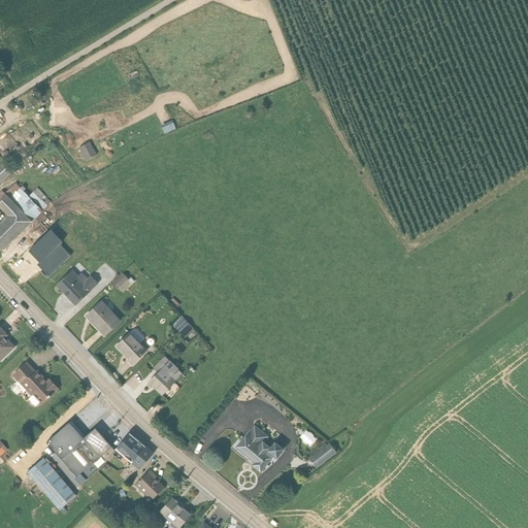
[(172,121),(161,126),(165,134),(176,130),(172,121)]
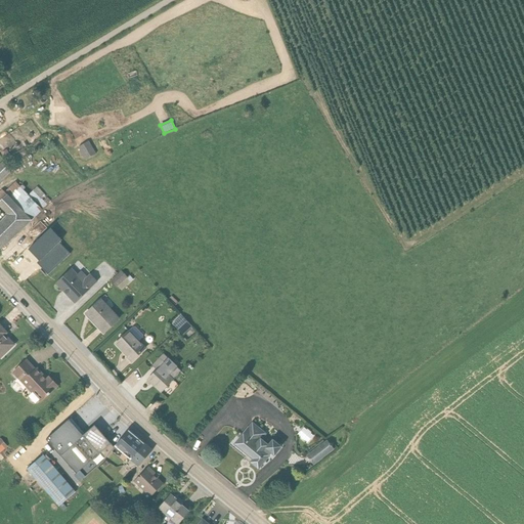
[(88,159),(98,151),(90,139),(80,145),(88,159)]
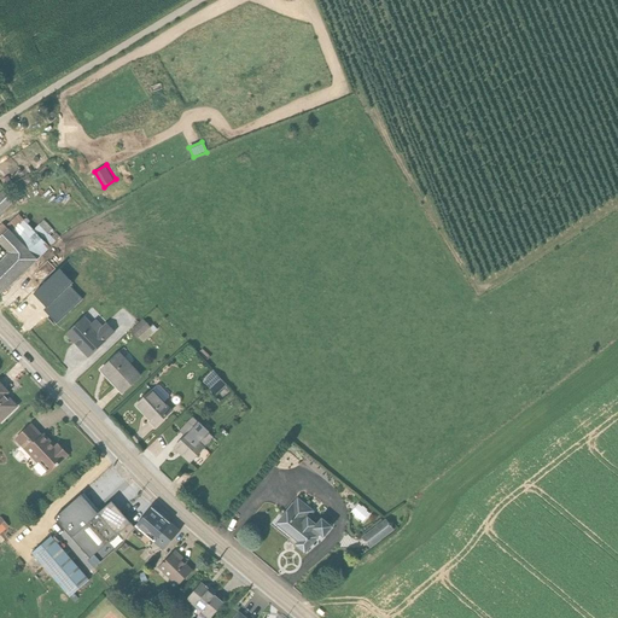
[(0,193),(0,216),(15,203),(3,191),(0,193)]
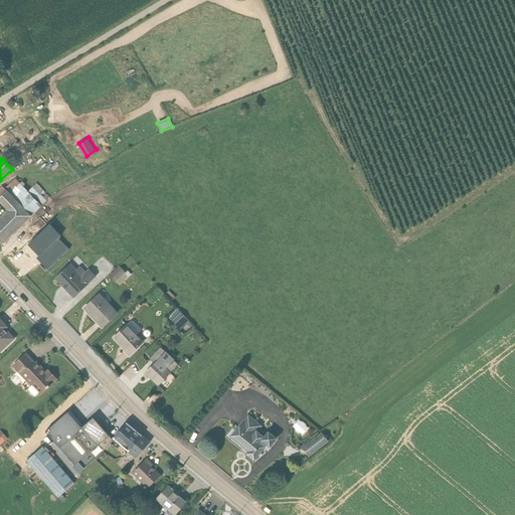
[(0,202),(8,212),(0,219),(0,244),(0,245),(41,206),(50,198),(36,184),(28,192),(15,179),(5,189),(2,186),(0,188),(0,202)]
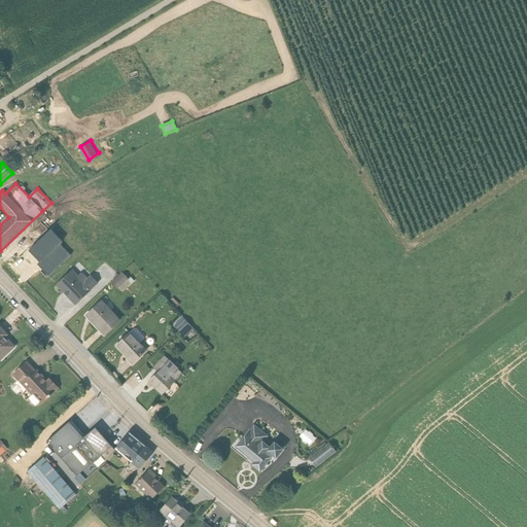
[(39,261),(51,274),(73,253),(61,241),(60,241),(51,233),(34,250),(37,254),(44,247),(45,248),(44,249),(48,253),(39,261)]
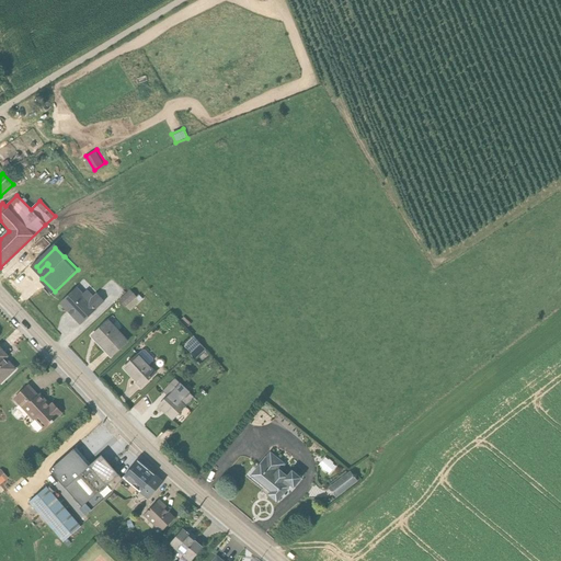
[(78,287),(60,304),(80,324),(105,301),(96,293),(93,296),(88,289),(83,294),(78,287)]
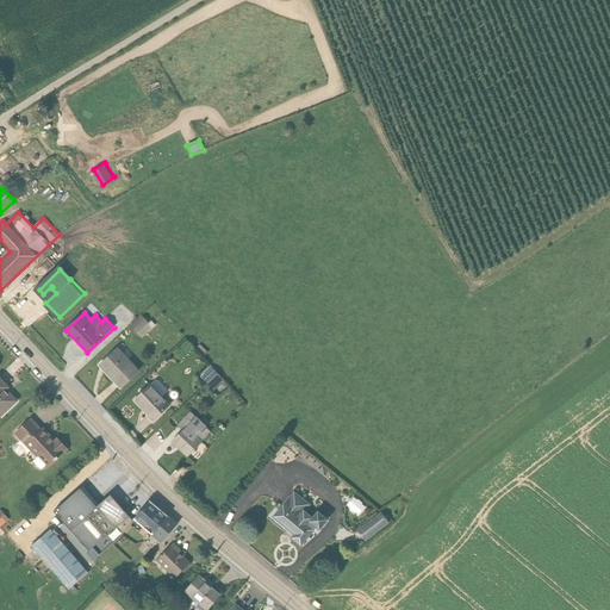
[(142,316),(130,328),(137,335),(137,334),(142,338),(156,325),(151,321),(149,323),(142,316)]
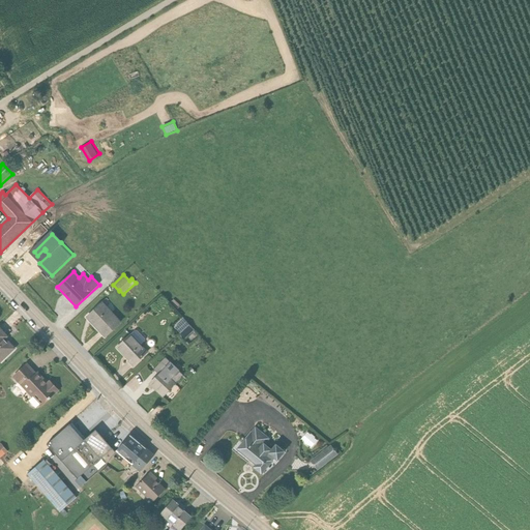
[(104,302),(88,317),(95,324),(96,323),(98,325),(96,328),(105,337),(121,322),(104,302)]
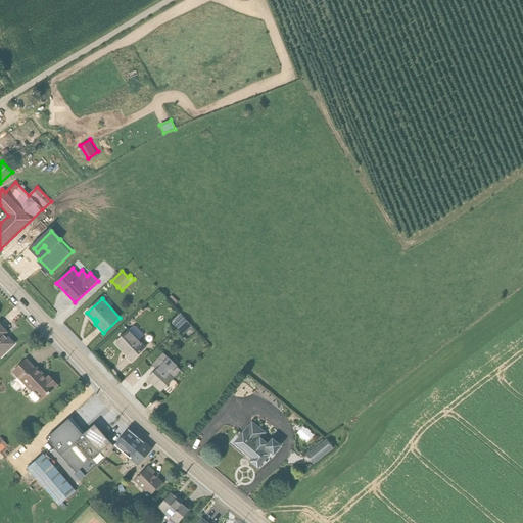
[(178,329),(187,321),(182,315),(173,323),(178,329)]
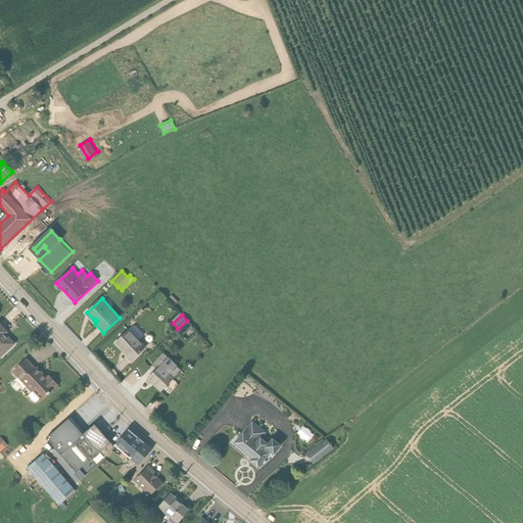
[(187,321),(178,329),(184,335),(192,327),(187,321)]
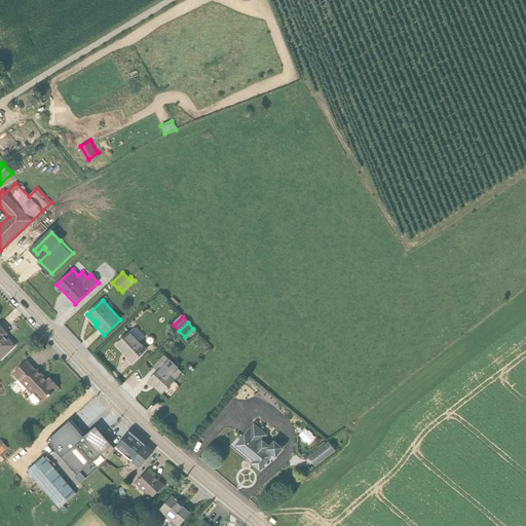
[(0,326),(0,360),(14,346),(2,333),(4,331),(0,326)]
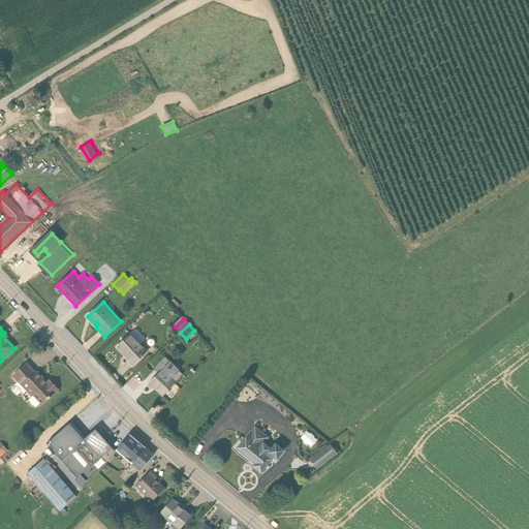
[(134,330),(117,347),(128,360),(128,361),(132,366),(148,351),(141,344),(145,340),(145,338),(136,330),(134,330)]
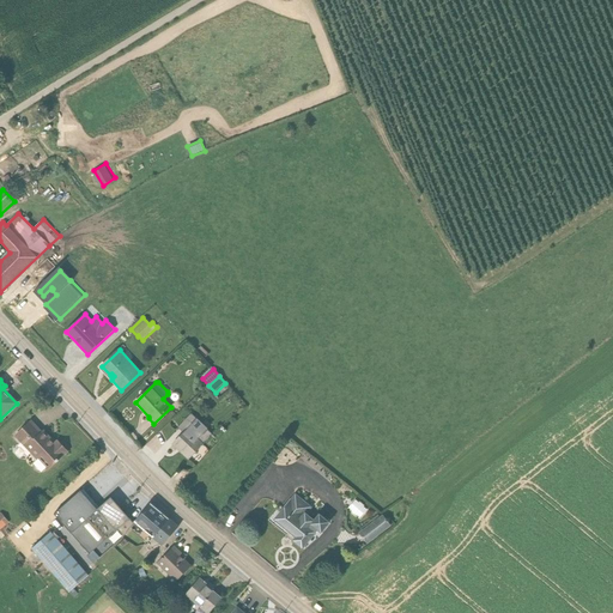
[(184,432),(174,444),(188,459),(212,434),(190,414),(178,428),(184,432)]
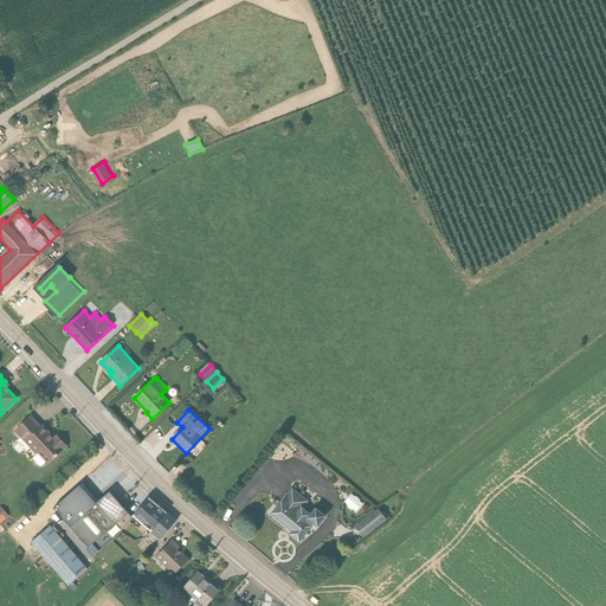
[(31,417),(14,432),(21,438),(19,440),(28,450),(31,449),(37,455),(36,457),(34,459),(34,463),(37,465),(40,466),(44,465),(45,464),(46,465),(66,446),(57,437),(55,439),(43,426),(42,427),(31,417)]
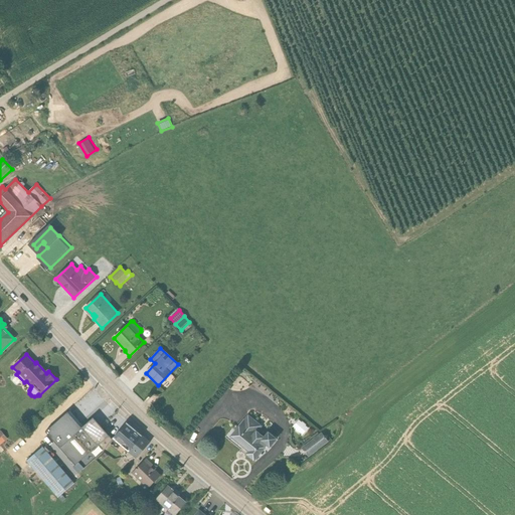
[(81,428),(68,412),(45,431),(75,465),(91,452),(74,435),(81,428)]
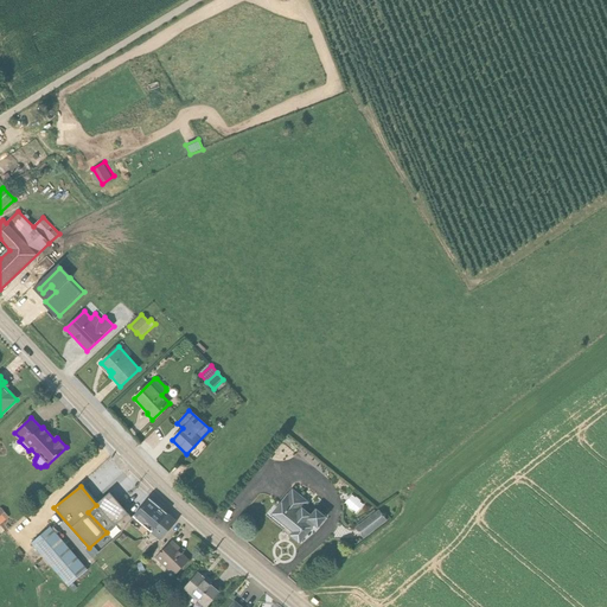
[(293,531),(291,535),(300,543),(314,525),(318,528),(327,517),(315,508),(311,513),(305,509),(310,502),(293,489),(273,513),(287,526),(293,531)]
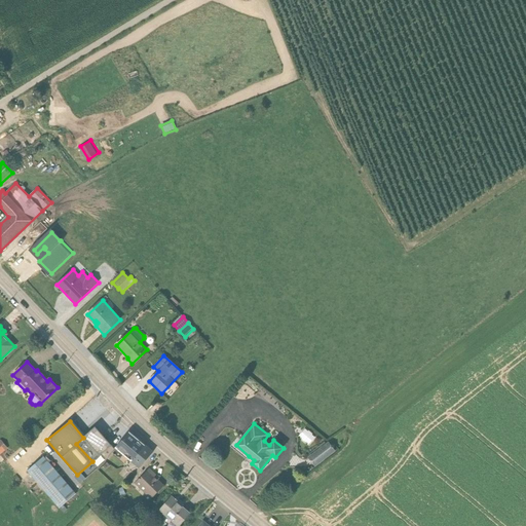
[(111,454),(116,450),(106,438),(96,426),(83,438),(76,444),(92,461),(77,475),(74,477),(80,484),(107,459),(111,454)]
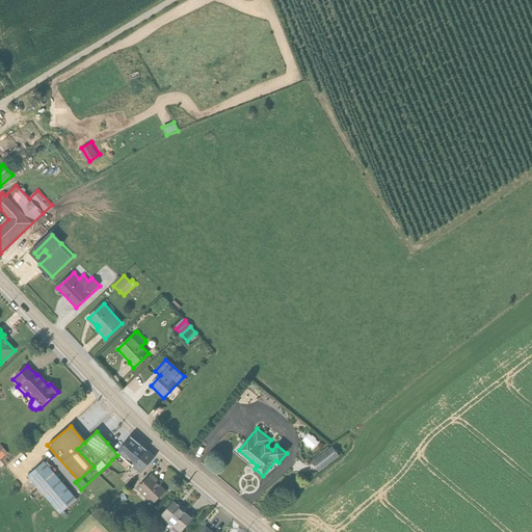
[(309,433),(302,441),(306,443),(304,444),(309,447),(310,446),(313,449),(318,442),(315,440),(316,439),(313,435),(312,436),(309,433)]
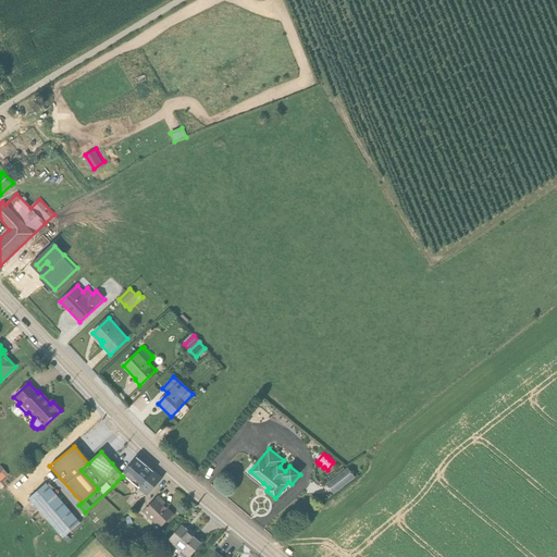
[(123,477),(131,482),(139,489),(153,471),(137,458),(123,477)]
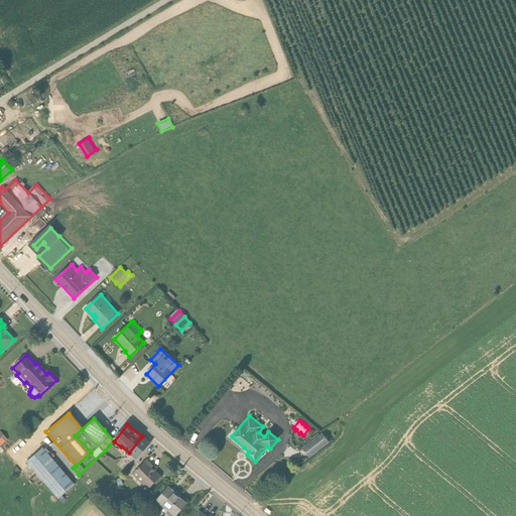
[(323,433),(302,447),(309,458),(330,442),(323,433)]
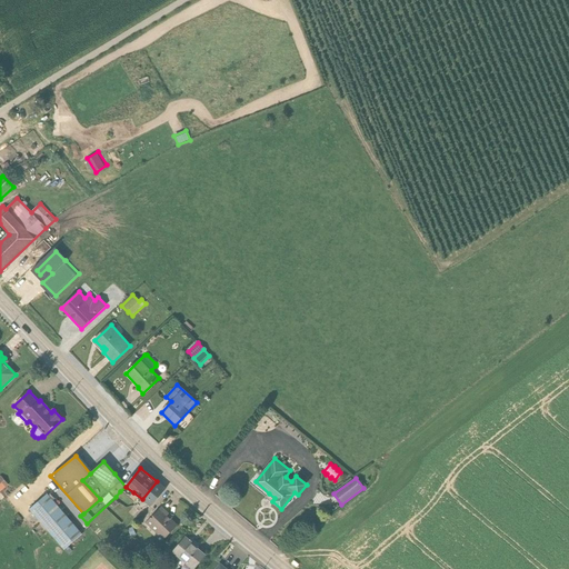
[(157,481),(142,499),(151,507),(166,489),(157,481)]
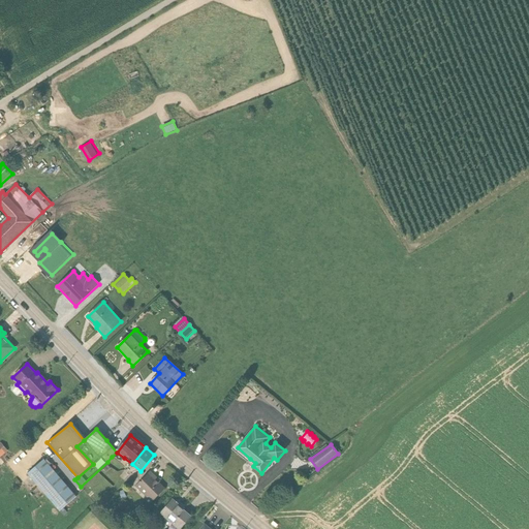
[(124,458),(117,453),(114,456),(121,461),(124,458)]
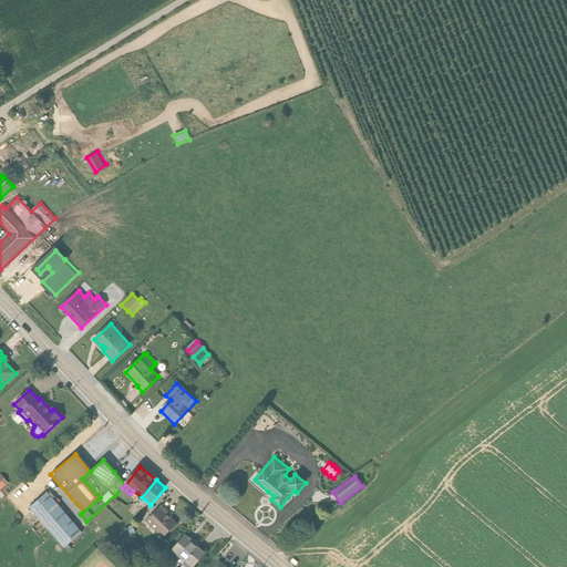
[(48,492),(29,507),(64,547),(69,543),(71,546),(73,544),(74,545),(82,538),(79,535),(82,532),(48,492)]
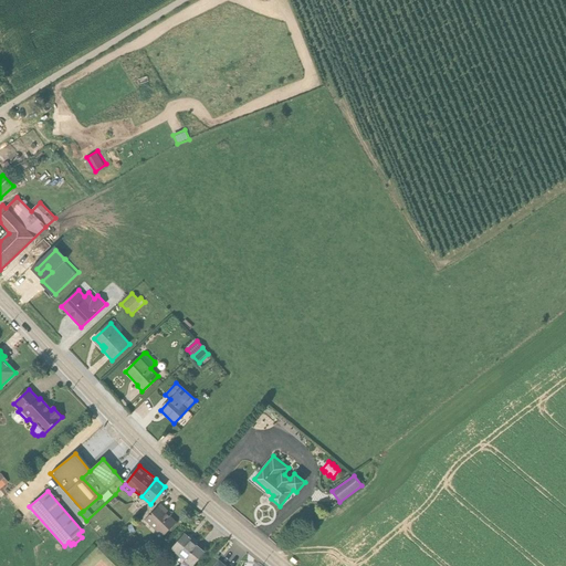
[(160,504),(145,520),(163,537),(176,523),(165,512),(167,511),(160,504)]
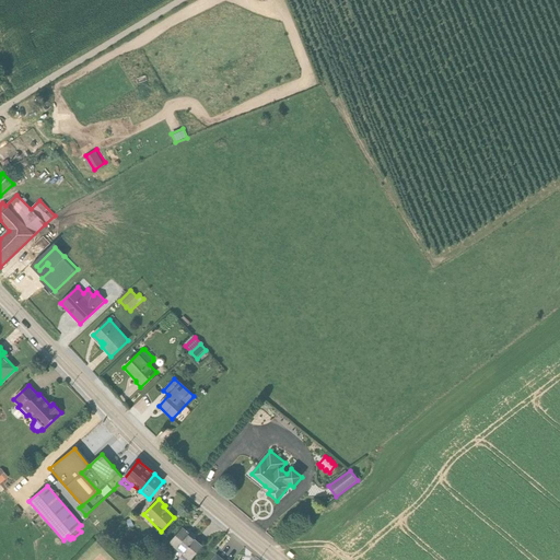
[(183,528),(171,544),(189,559),(201,546),(189,536),(190,535),(183,528)]
